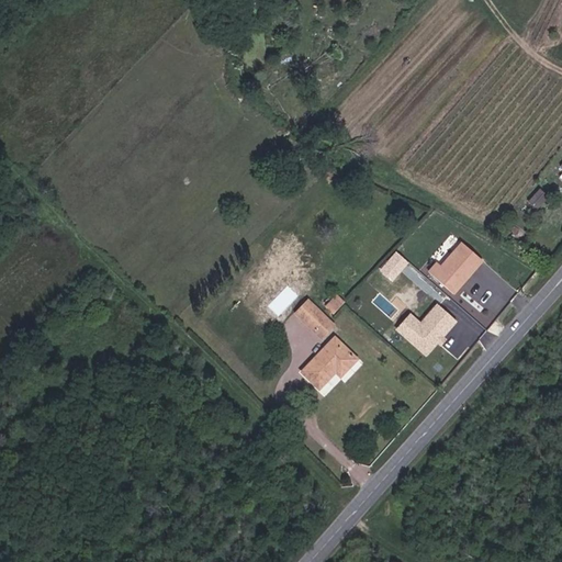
[(561,159),(549,176),(561,187),(561,159)]
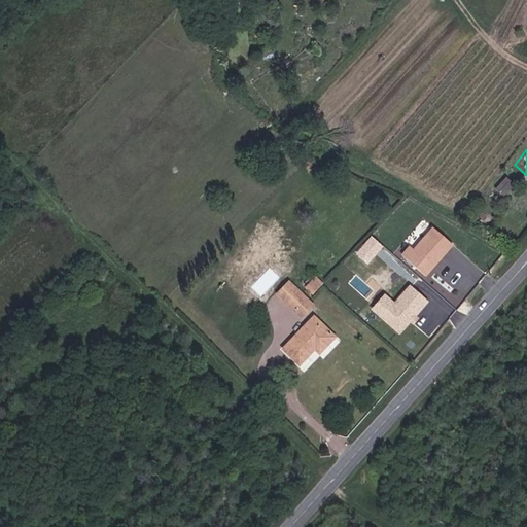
[(486,201),(492,207),(503,195),(496,188),(486,201)]
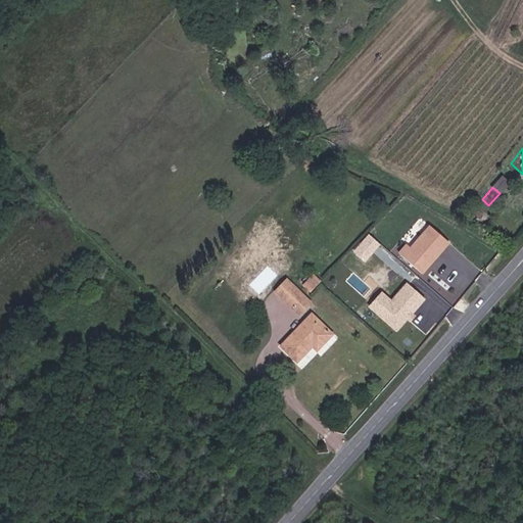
[(411,283),(422,272),(440,251),(422,235),(400,257),(395,252),(388,260),(411,283)]
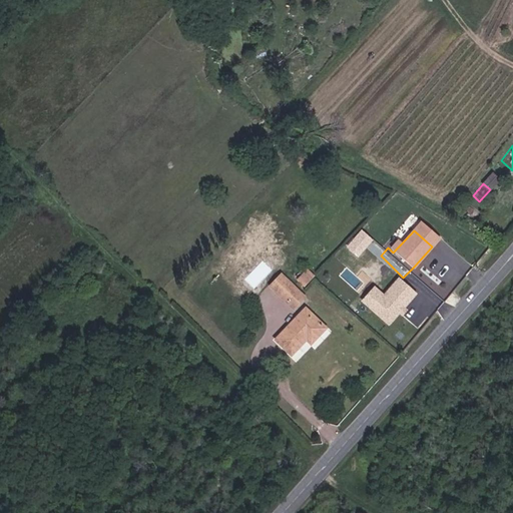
[(403,278),(409,283),(420,272),(414,267),(403,278)]
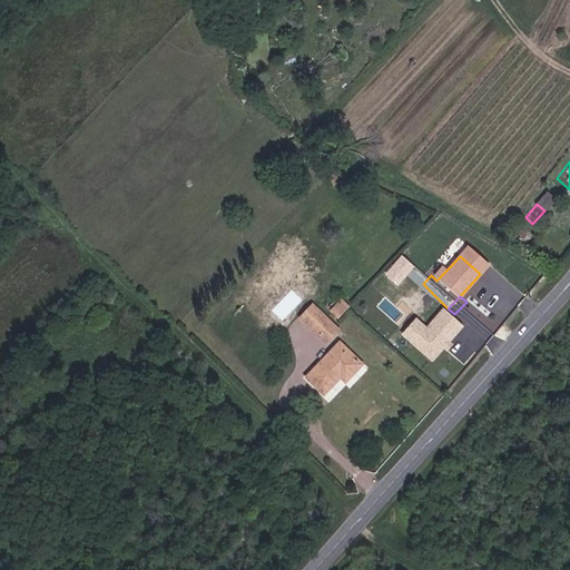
[(331,311),(340,318),(351,305),(343,297),(331,311)]
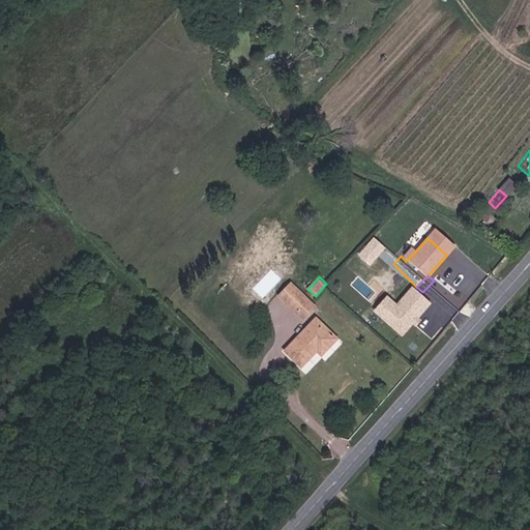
[(304,321),(319,306),(293,281),(277,295),(304,321)]
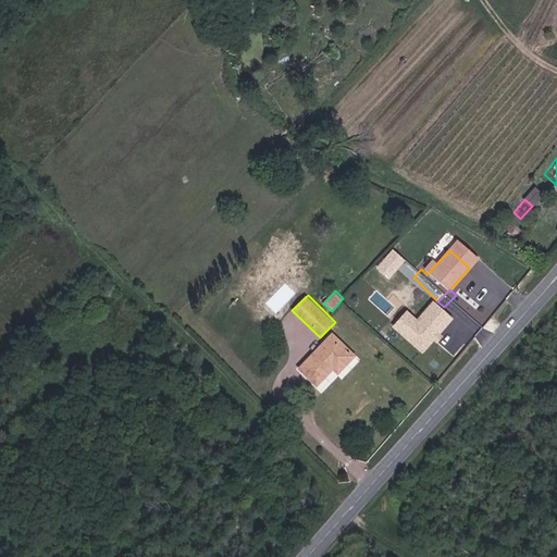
[(419,319),(408,309),(394,327),(426,354),(456,318),(434,300),(419,319)]
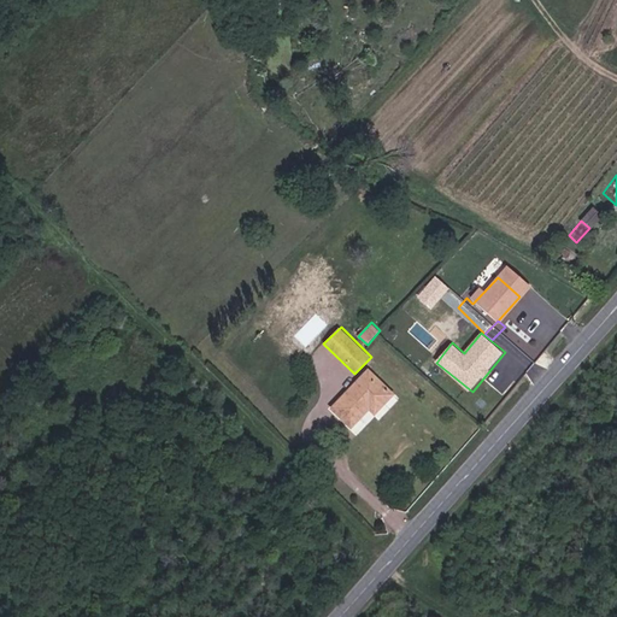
[(335,383),(347,371),(331,358),(321,369),(335,383)]
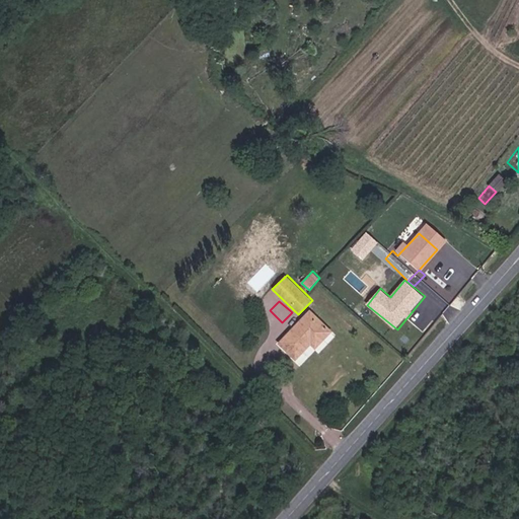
[(282,322),(284,323),(294,314),(292,312),(282,322)]
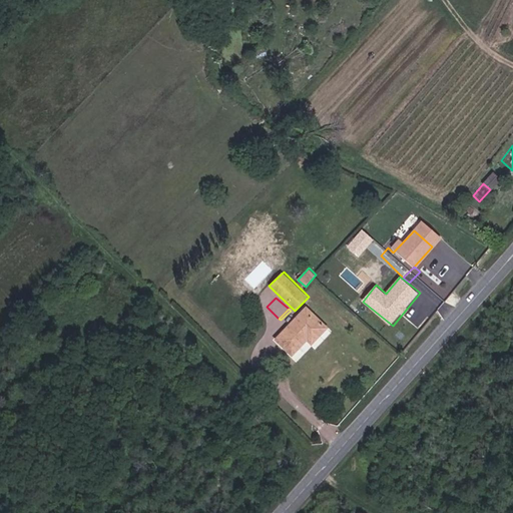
[(270,352),(275,357),(305,326),(300,321),(270,352)]
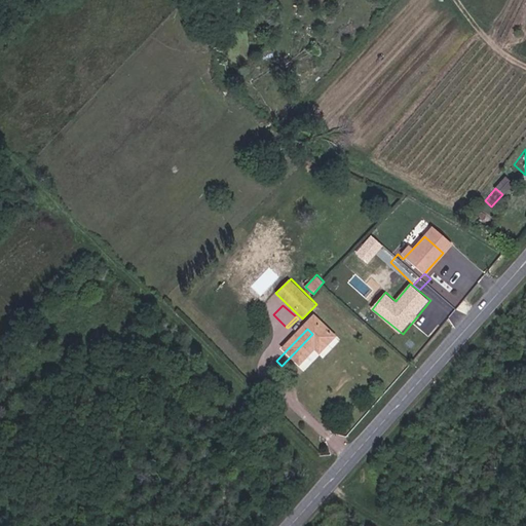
[(314,367),(330,350),(312,334),(282,366),(290,374),(305,358),(314,367)]
